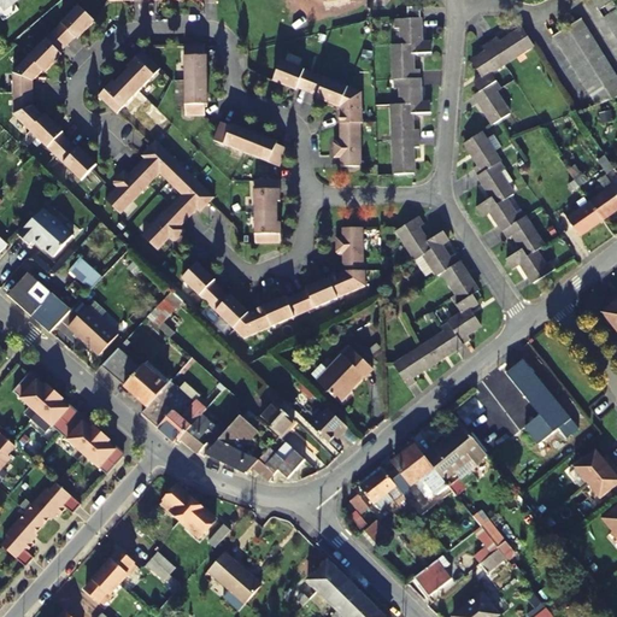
[(599,10),(604,17),(616,9),(616,5),(613,0),(599,10)]
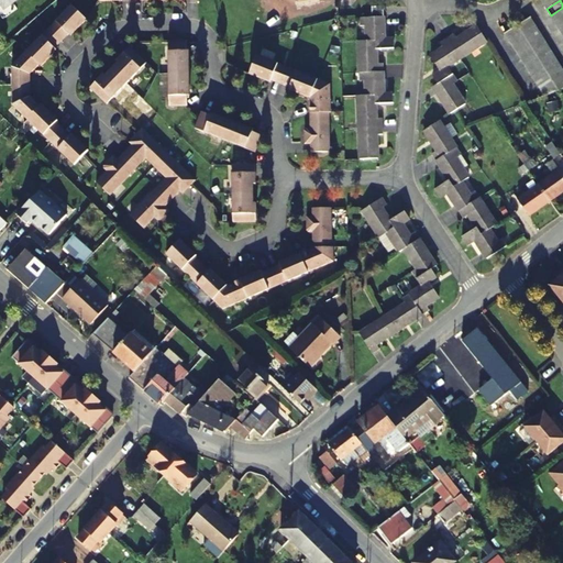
[(88,20),(73,6),(50,29),(63,41),(70,34),(78,25),(79,28),(88,20)]
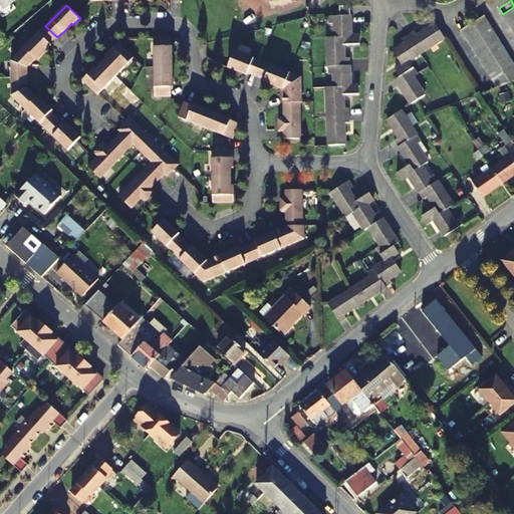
[(339,6),(340,15),(351,15),(350,5),(339,6)]
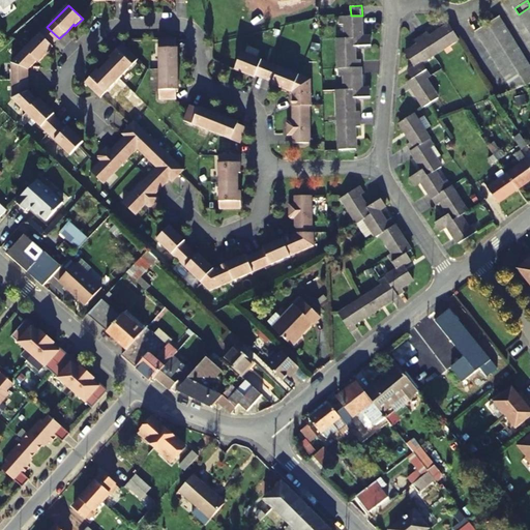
[(308,6),(277,15),(278,22),(311,15),(308,6)]
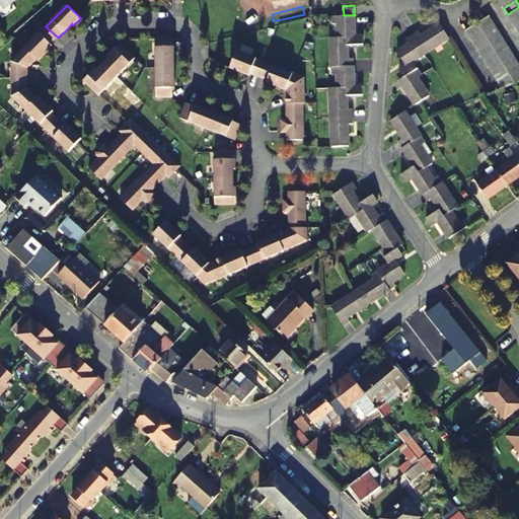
[(518,7),(508,14),(512,20),(515,25),(518,31),(518,7)]
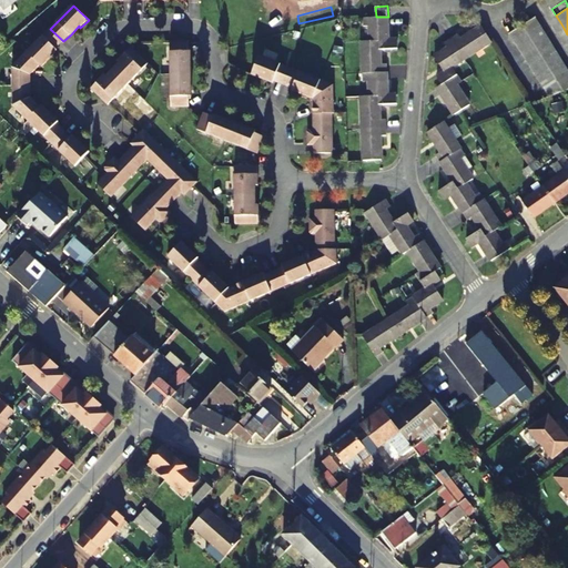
[(397,93),(388,94),(387,71),(387,63),(381,63),(381,49),(398,48),(397,38),(388,39),(388,17),(376,17),(364,18),(364,26),(369,26),(371,40),(371,41),(362,41),(363,81),(369,81),(369,95),(362,97),(364,160),(382,160),(381,135),(387,135),(386,128),(386,119),(381,120),(379,104),(381,104),(397,103),(397,93)]
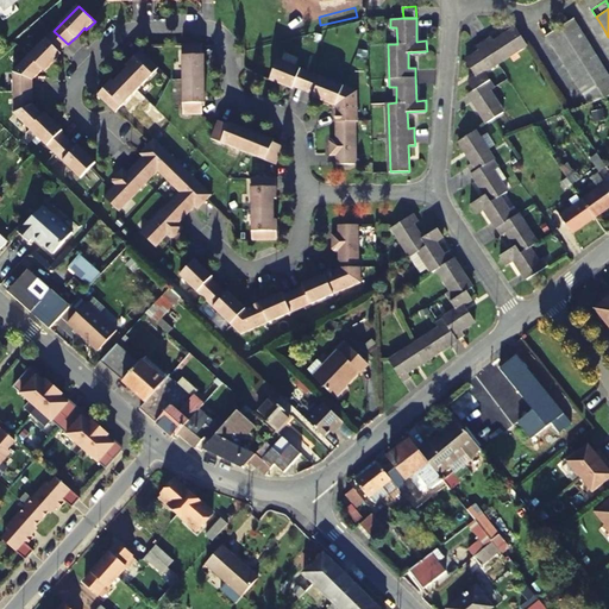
[(576,82),(581,89),(584,95),(589,104),(606,98),(607,96),(608,95),(608,73),(608,71),(603,64),(600,57),(596,51),(591,44),(588,38),(583,31),(579,25),(575,18),(560,27),(547,36),(551,43),(556,49),(559,56),(564,62),(567,69),(572,76),(576,82)]
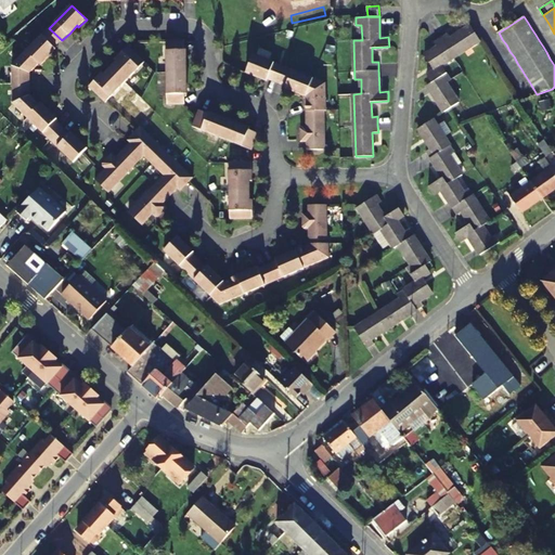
[(78,27),(77,25),(69,34),(71,35),(78,27)]
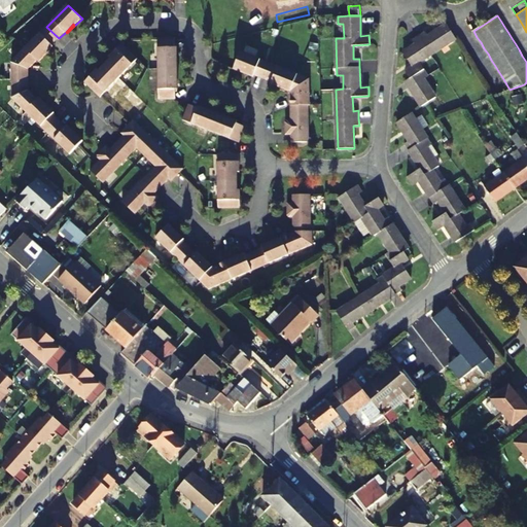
[(427,36),(425,32),(418,36),(413,40),(415,44),(402,51),(412,66),(406,70),(411,78),(406,80),(414,94),(422,105),(435,96),(424,78),(428,75),(424,69),(419,61),(430,55),(455,38),(447,24),(427,36)]
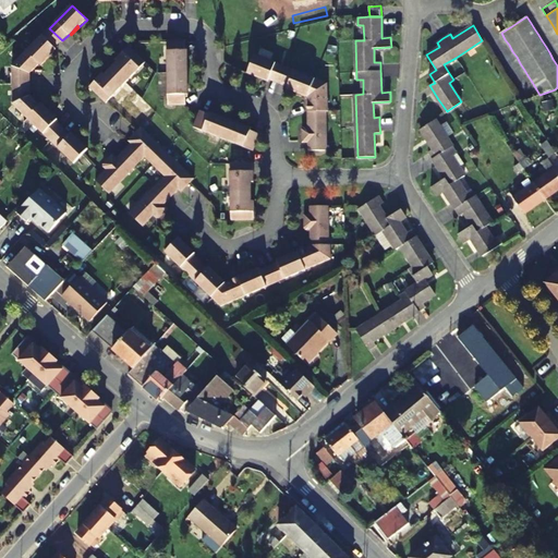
[(62,40),(49,28),(26,51),(39,63),(41,65),(49,58),(47,57),(55,48),(62,40)]
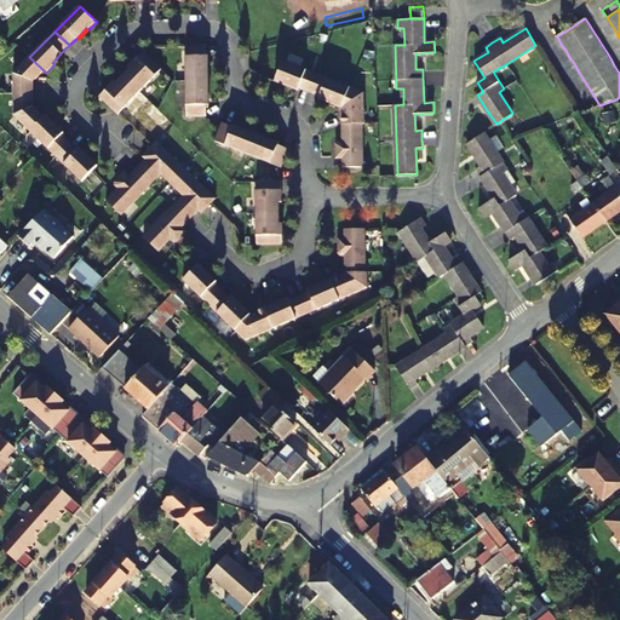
[(206,57),(206,46),(185,46),(185,81),(208,82),(208,70),(206,70),(206,57)]
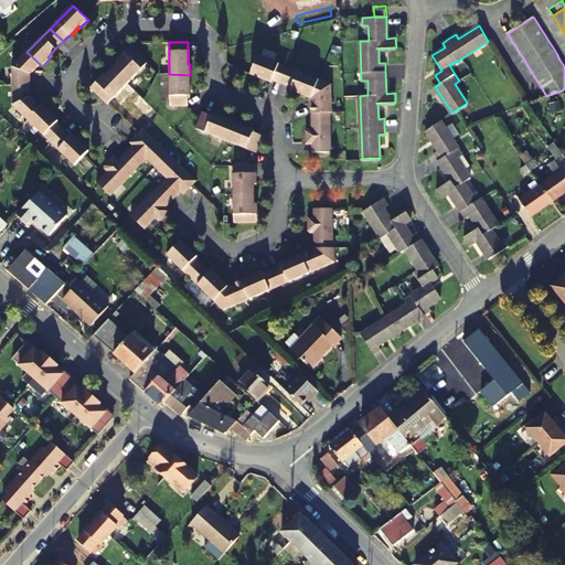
[(147,63),(130,46),(120,56),(123,59),(118,62),(112,68),(126,83),(147,63)]
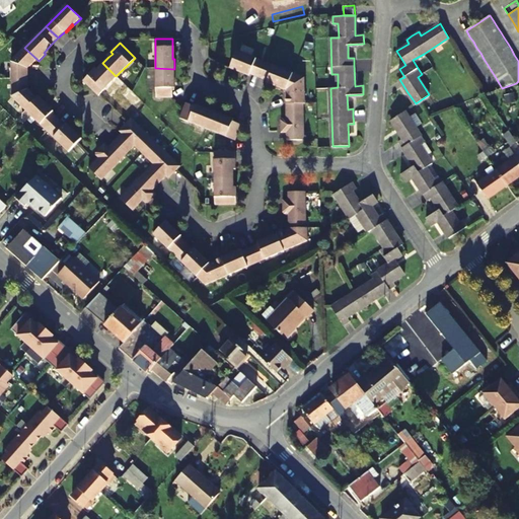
[(53,47),(51,45),(44,53),(46,54),(53,47)]
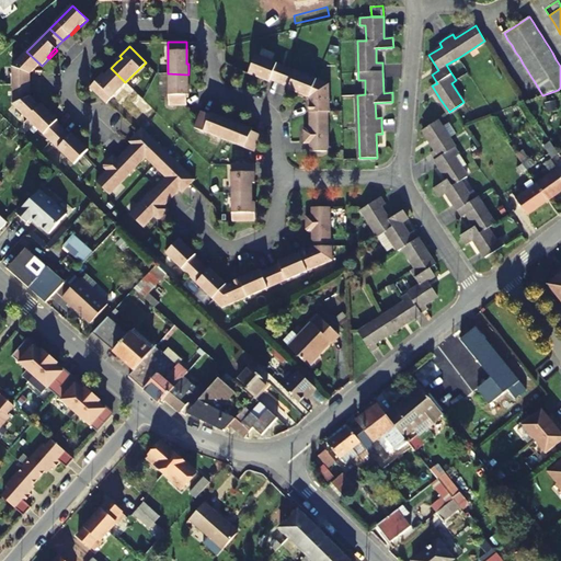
[(39,64),(26,52),(12,66),(12,84),(31,84),(31,73),(39,64)]
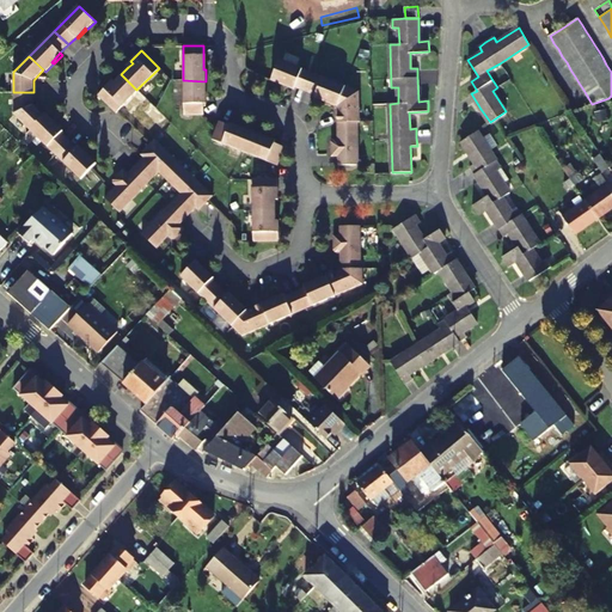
[(305,91),(312,73),(279,60),(270,80),(282,85),(283,83),(294,87),(305,91)]
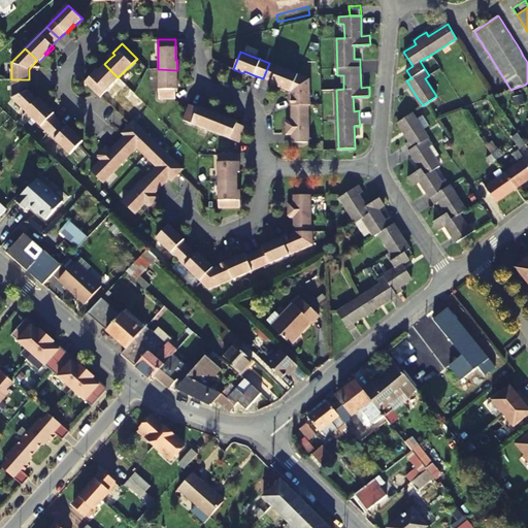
[(291,92),(298,74),(269,63),(263,78),(271,83),(282,86),(281,89),(291,92)]
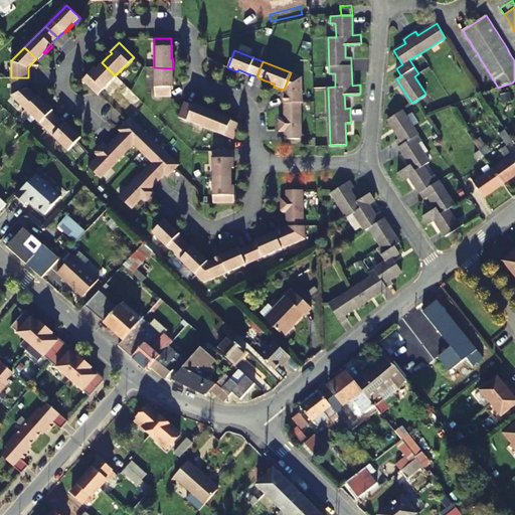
[(115,75),(102,62),(96,68),(93,71),(91,69),(81,79),(97,95),(115,75)]
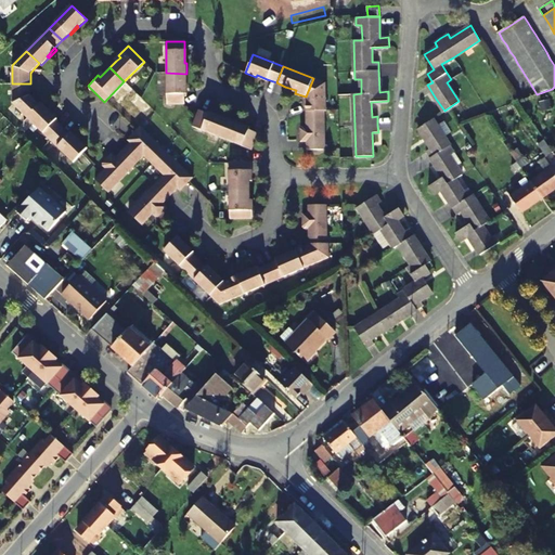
[(186,85),(186,74),(166,73),(166,105),(183,105),(183,95),(183,85),(186,85)]
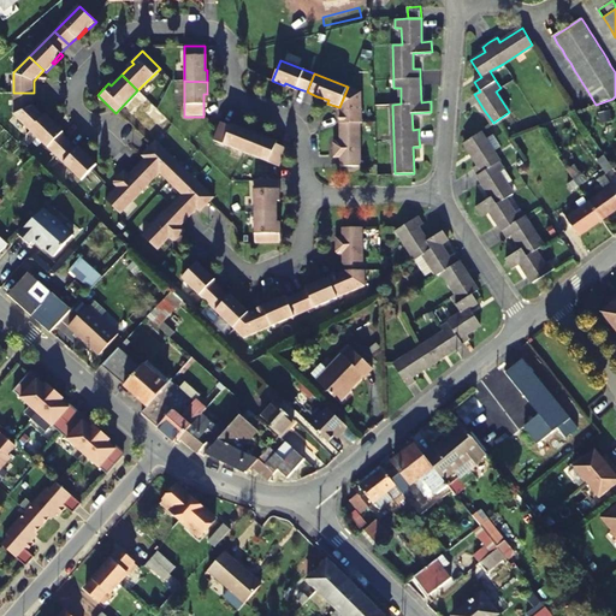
[(362,123),(361,93),(348,87),(339,107),(339,124),(360,123),(362,123)]
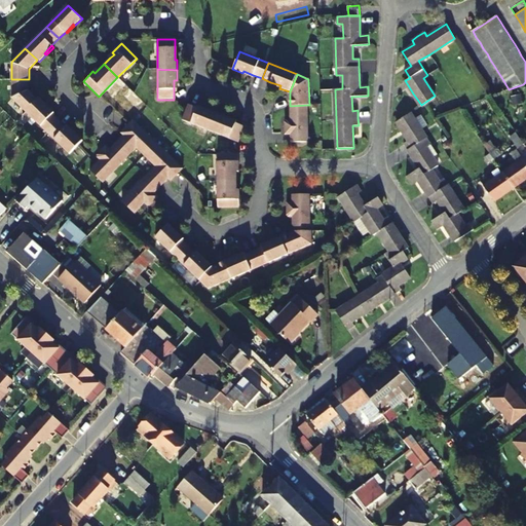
[(29,90),(29,79),(11,79),(12,98),(25,111),(37,100),(29,90)]
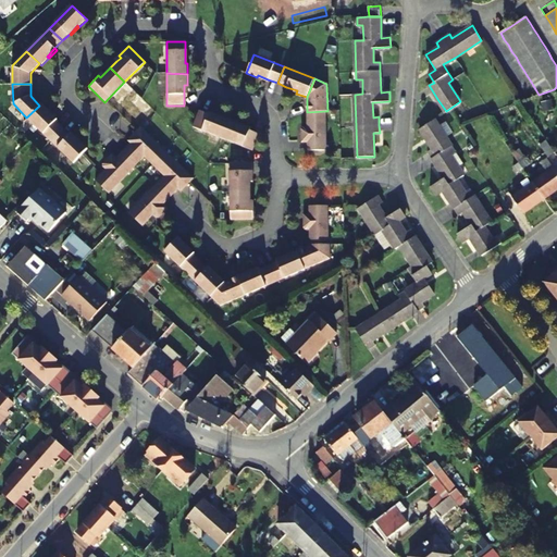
[(49,111),(40,103),(39,106),(26,118),(50,140),(62,128),(54,121),(47,113),(49,111)]
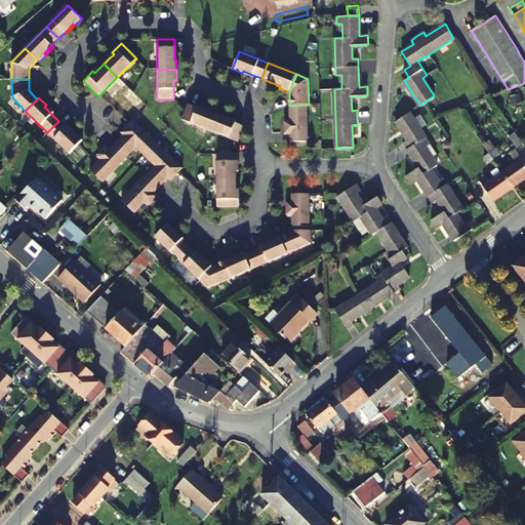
[(197,107),(188,103),(182,118),(210,130),(217,113),(208,109),(207,111),(197,107)]
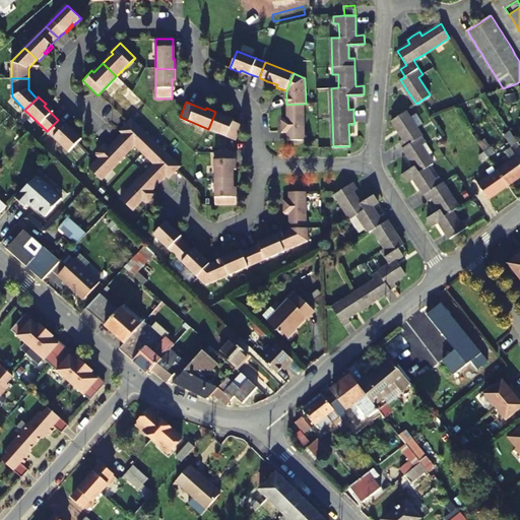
[(53,111),(46,104),(44,106),(51,113),(53,111)]
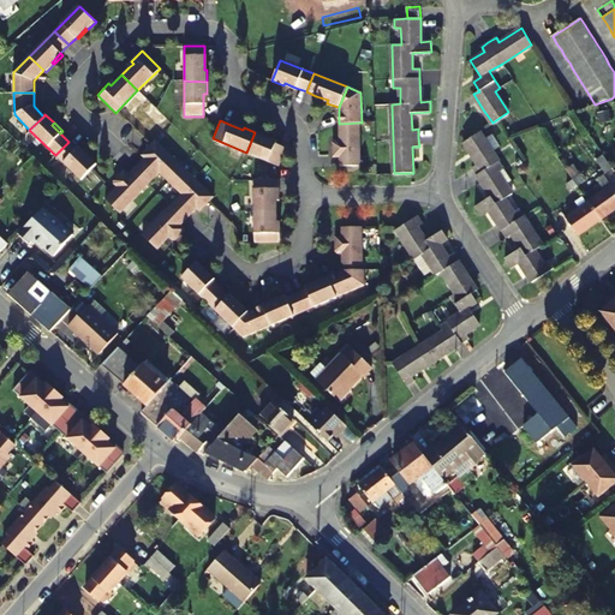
[(360,166),(359,123),(339,124),(339,141),(334,141),(333,143),(333,157),(339,157),(339,167),(360,166)]
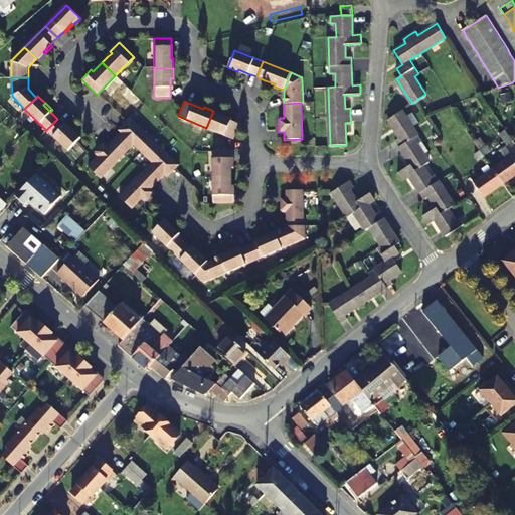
[(417,135),(402,110),(388,119),(399,137),(395,140),(399,146),(410,164),(398,173),(402,180),(409,175),(420,193),(424,199),(428,196),(436,207),(422,216),(427,223),(435,219),(446,236),(464,224),(460,218),(455,220),(448,209),(454,205),(439,181),(435,174),(431,177),(422,166),(428,162),(423,154),(427,151),(417,135)]
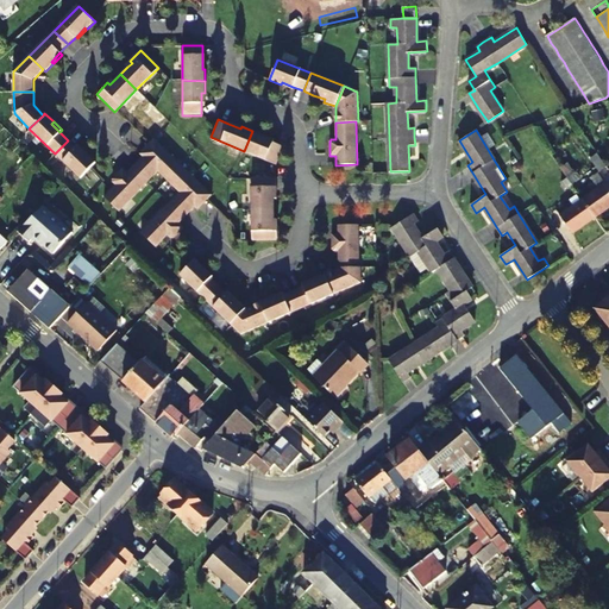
[(263,135),(252,131),(244,151),(276,164),(283,146),(274,142),(262,137),(263,135)]
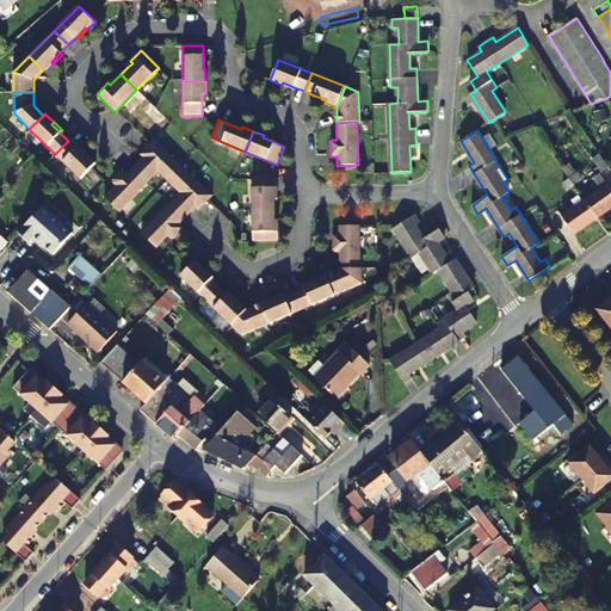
[(143,158),(134,168),(149,183),(159,172),(166,180),(180,165),(155,140),(147,148),(150,152),(143,158)]
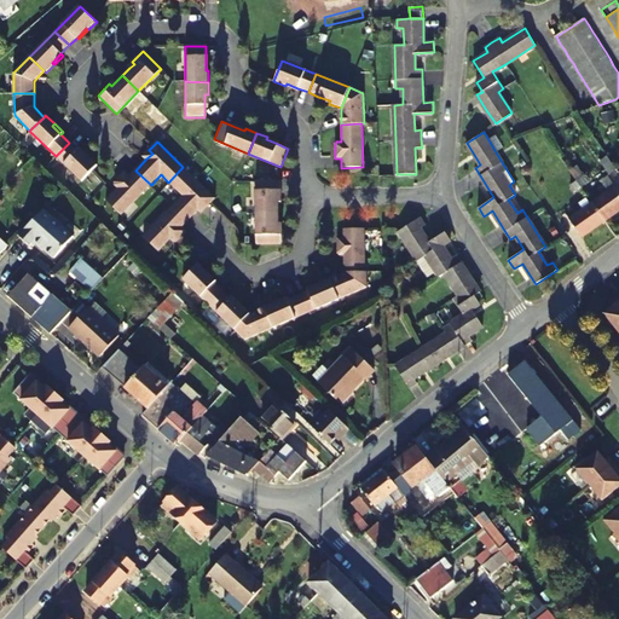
[(77,150),(69,143),(56,156),(81,181),(97,166),(88,157),(86,158),(77,150)]
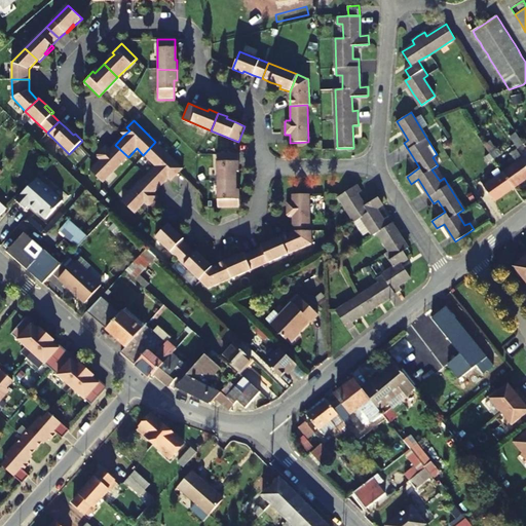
[(75,134),(67,125),(66,127),(73,135),(75,134)]
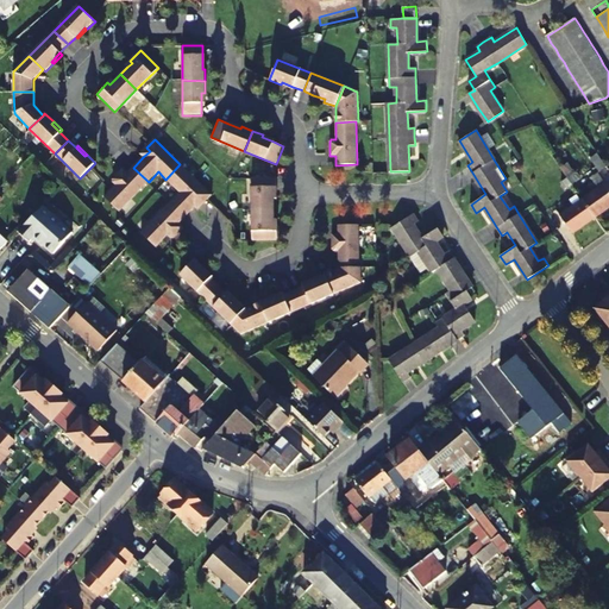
[(590,158),(600,171),(608,167),(598,152),(590,158)]
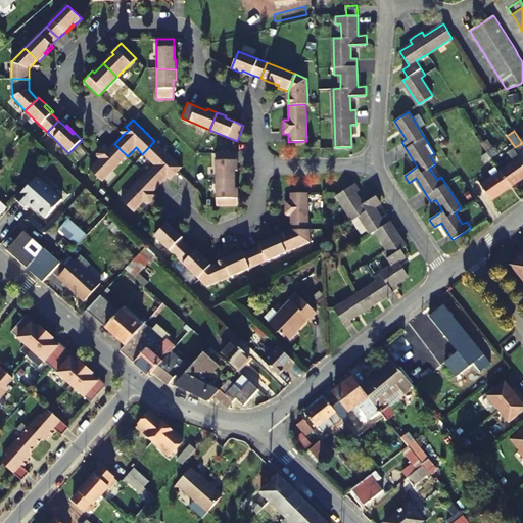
[(182,169),(154,141),(142,154),(154,165),(146,174),(158,187),(168,178),(172,173),(175,176),(182,169)]
